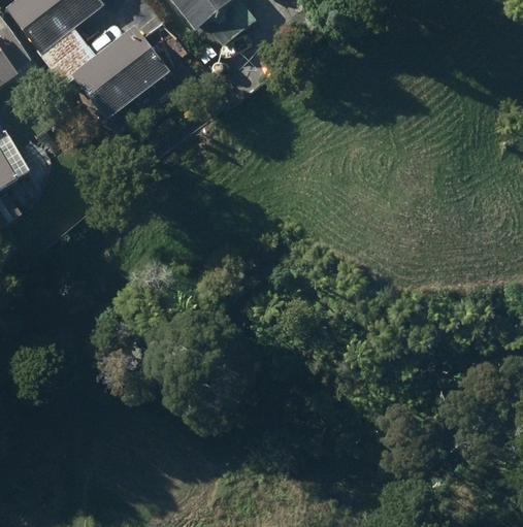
[(15,0),(4,9),(52,70),(87,43),(74,27),(103,4),(99,0),(15,0)]
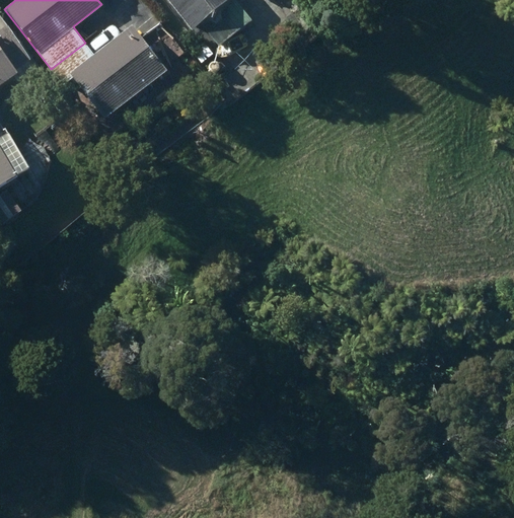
[(166,0),(190,30),(201,22),(219,46),(250,21),(234,0),(166,0)]
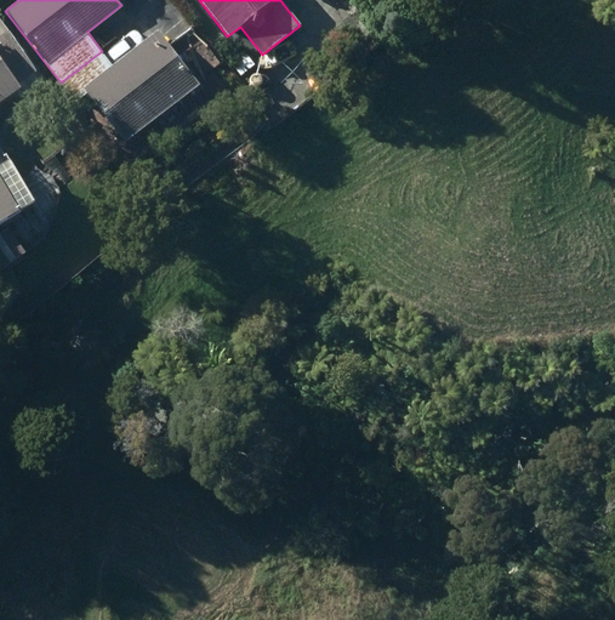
[(102,51),(61,83),(75,102),(86,94),(123,142),(199,84),(158,30),(113,64),(102,51)]
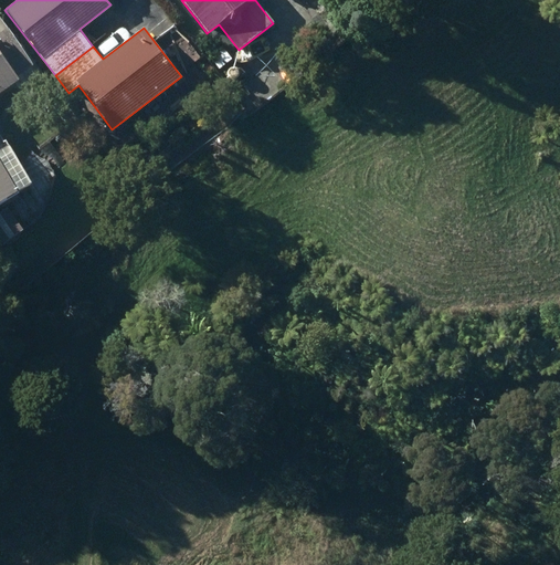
[(225,48),(212,59),(220,69),(233,59),(225,48)]
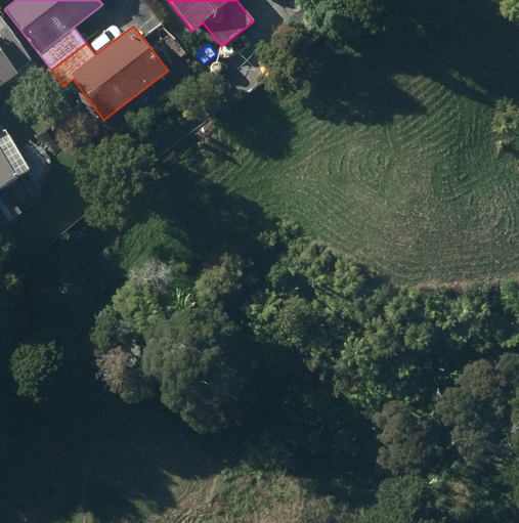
[(0,83),(12,75),(0,56),(0,83)]
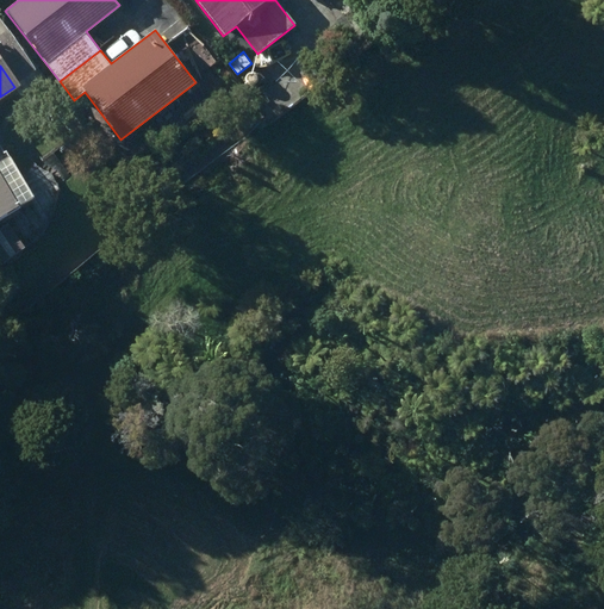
[(243,78),(254,91),(267,79),(257,66),(243,78)]
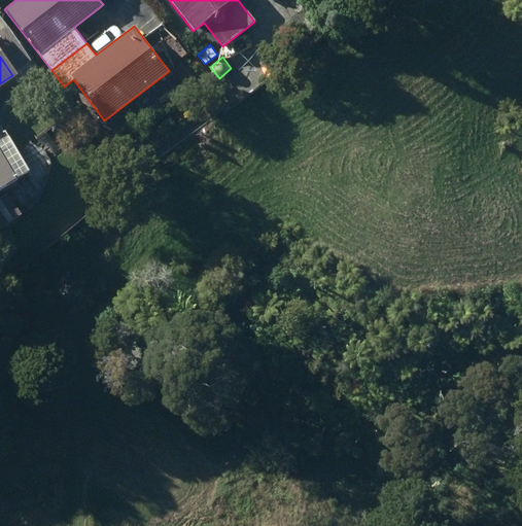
[(213,94),(201,103),(211,115),(222,107),(213,94)]
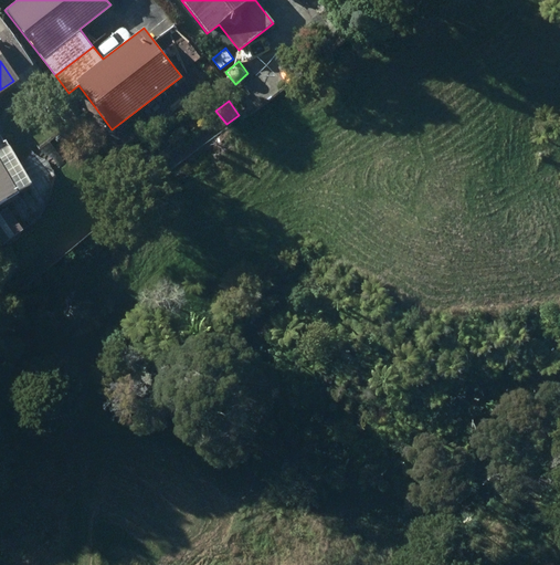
[(0,201),(16,192),(0,167),(0,163),(8,159),(2,150),(0,152),(0,201)]
